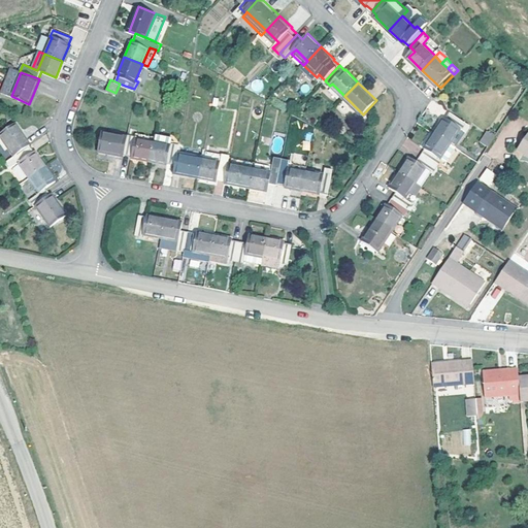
[(447,118),(436,134),(452,144),(462,130),(468,134),(473,127),(452,112),(448,119),(447,118)]
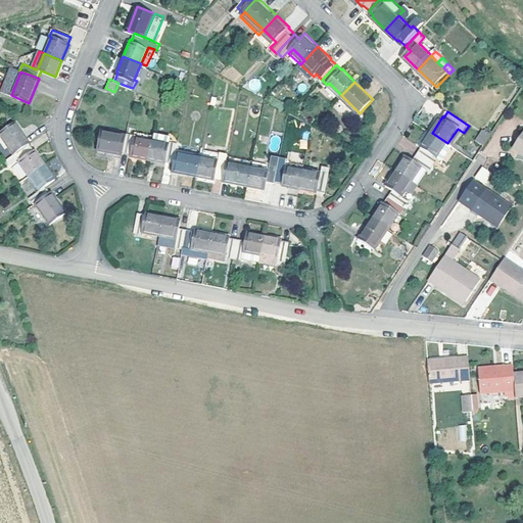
[(0,134),(14,155),(29,145),(30,144),(15,124),(0,134)]
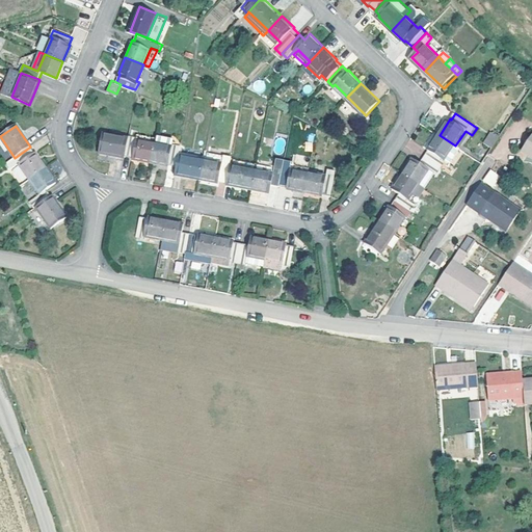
[(461,150),(472,135),(466,131),(455,145),(461,150)]
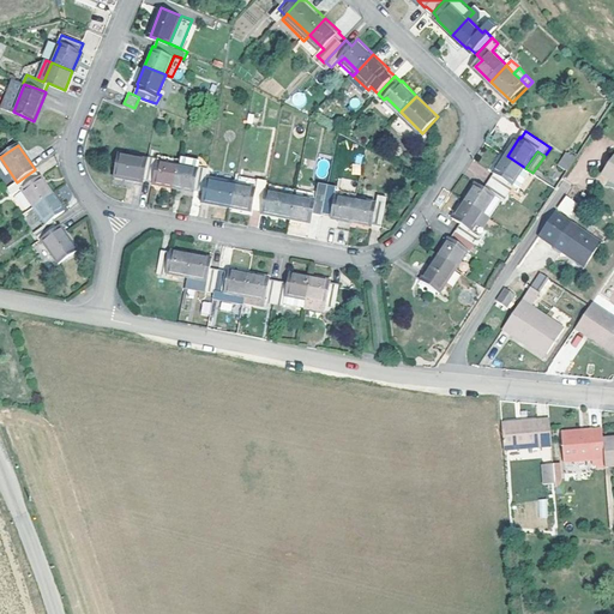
[(558,164),(566,170),(576,157),(567,151),(558,164)]
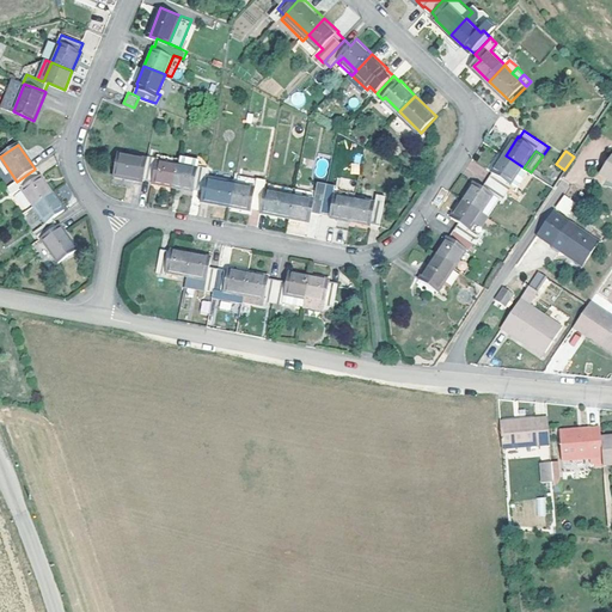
[(145,179),(148,160),(118,154),(115,176),(144,182),(145,179)]
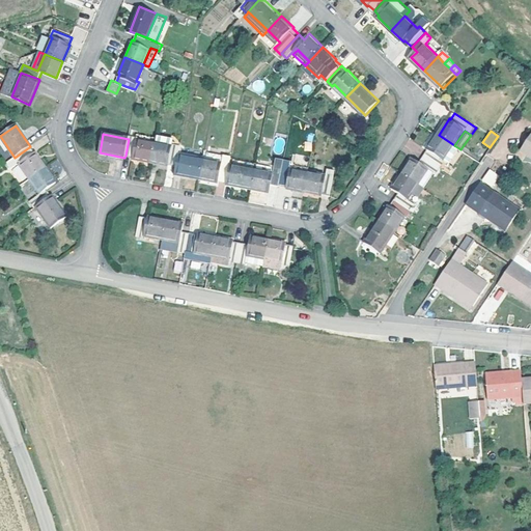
[(137,137),(129,135),(129,139),(126,156),(134,157),(133,158),(150,162),(156,137),(138,134),(137,137)]
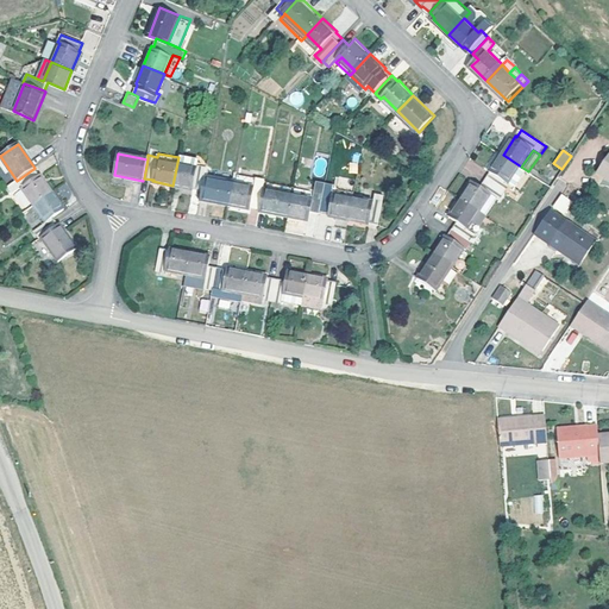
[(493,173),(488,180),(506,193),(512,184),(509,183),(521,167),(503,155),(491,171),(493,173)]
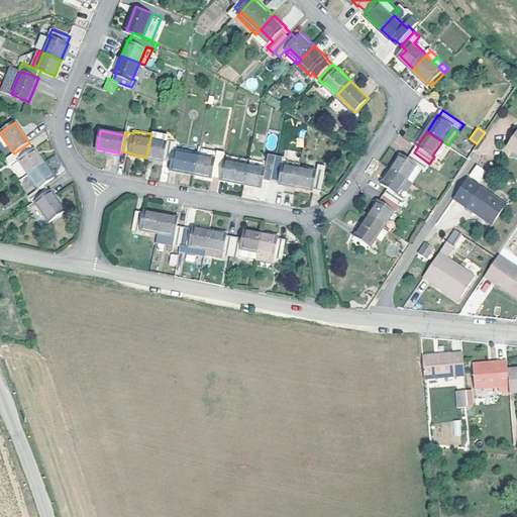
[(169,137),(151,133),(146,158),(164,161),(164,160),(172,161),(174,149),(175,145),(176,141),(168,140),(169,137)]
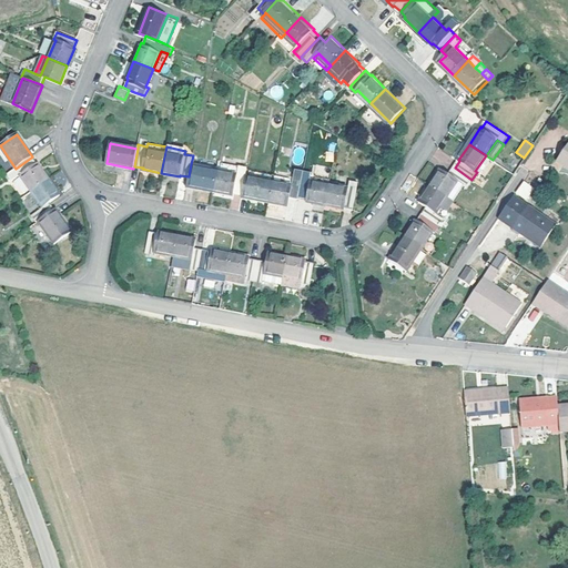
[(477,183),(493,160),(486,155),(475,171),(477,172),(472,180),(477,183)]
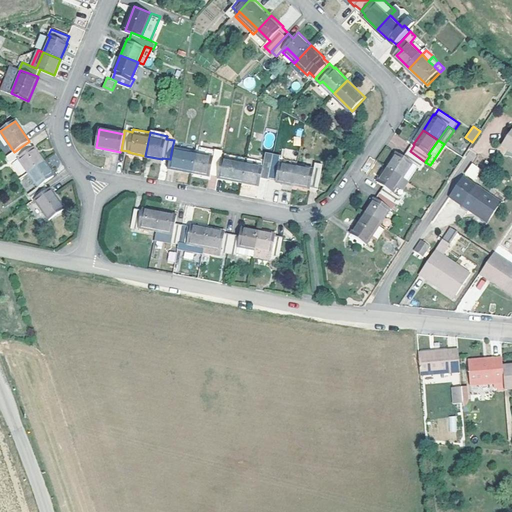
[(32,148),(28,142),(14,152),(10,155),(8,157),(12,163),(19,158),(28,172),(43,162),(33,147),(32,148)]
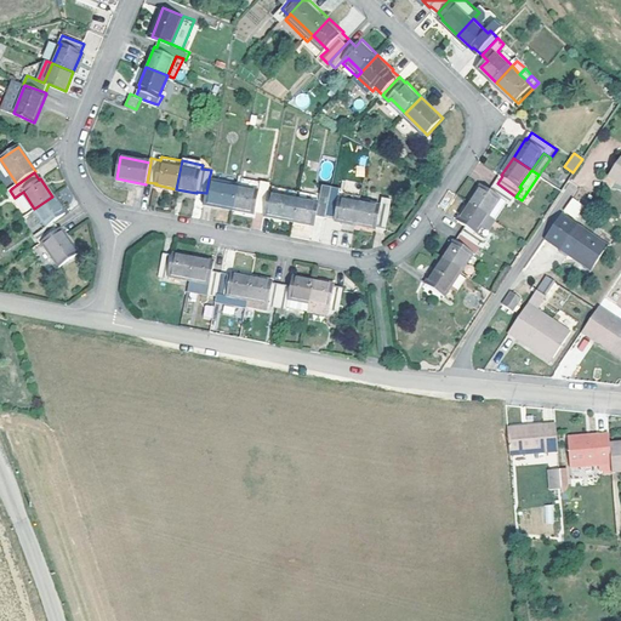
[(240,186),(241,181),(210,175),(209,180),(240,186)]
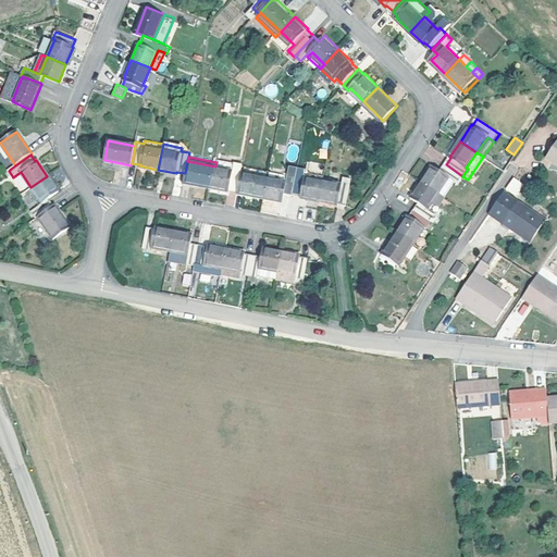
[(217,162),(215,166),(233,170),(235,161),(218,158),(217,162)]
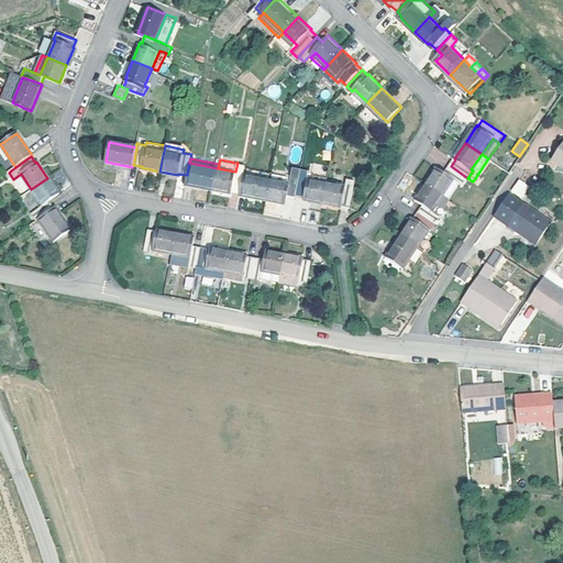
[(213,189),(218,168),(189,163),(187,175),(185,184),(213,189)]
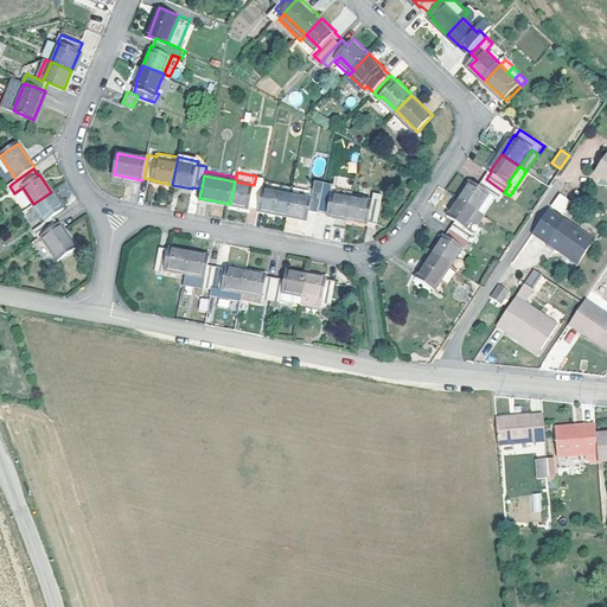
[(259,208),(263,187),(264,178),(256,176),(254,185),(235,181),(230,204),(250,209),(250,206),(259,208)]
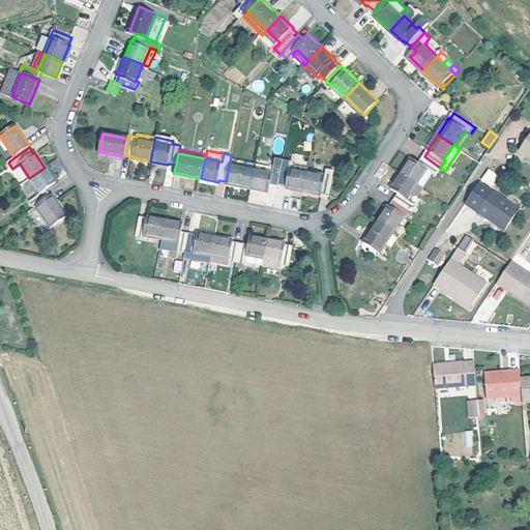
[(429,168),(434,172),(436,174),(440,168),(424,156),(420,163),(413,157),(403,172),(418,183),(429,168)]
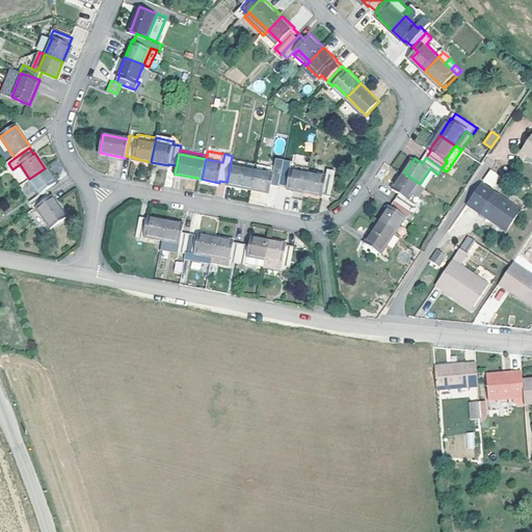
[(257,169),(258,162),(234,158),(233,164),(257,169)]
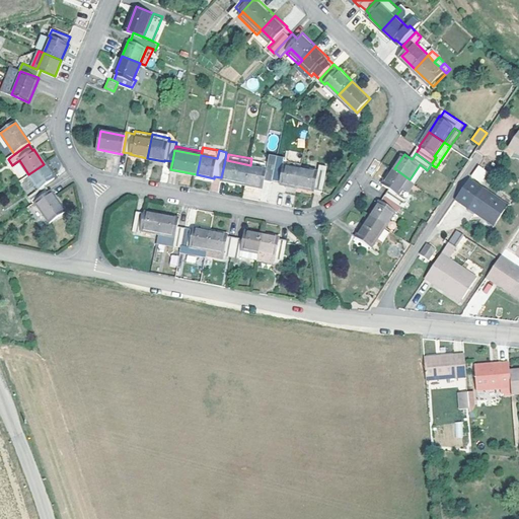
[(270,155),(269,162),(268,168),(250,165),(246,183),(264,188),(265,179),(272,181),(277,156),(270,155)]
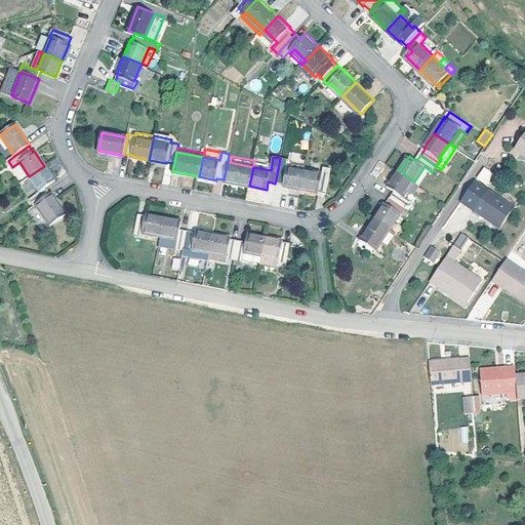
[(301,189),(306,170),(287,166),(288,160),(280,158),(275,184),(284,185),(284,186),(301,189)]
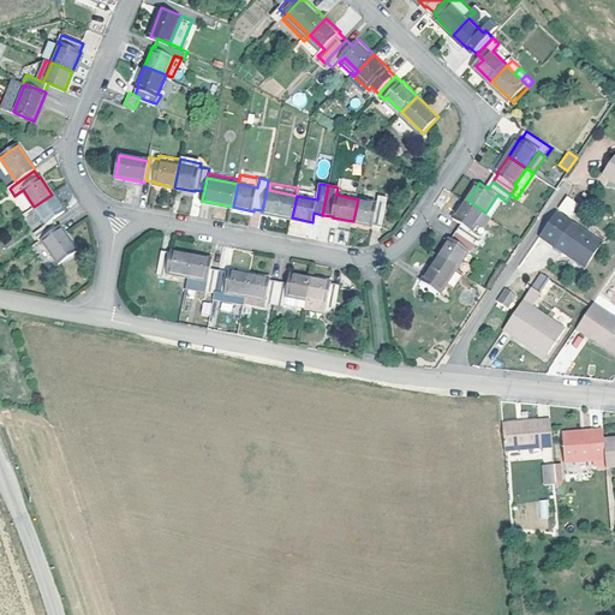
[(318,192),(298,187),(297,196),(317,199),(318,192)]
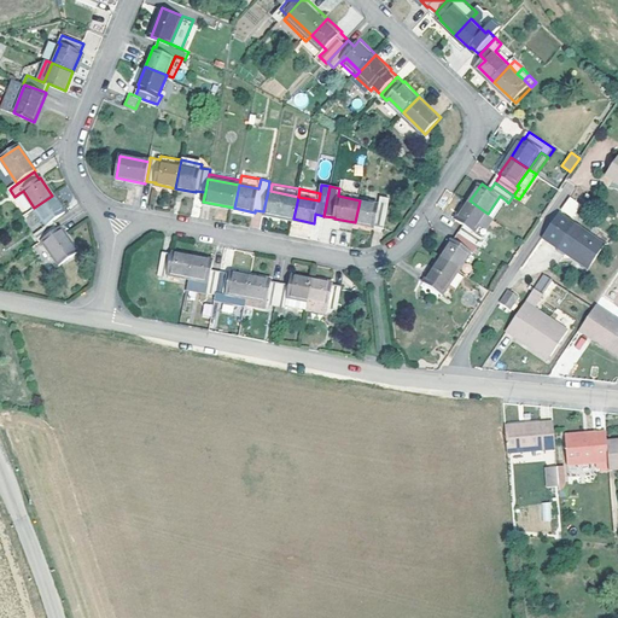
[(293,219),(298,197),(270,191),(268,191),(263,211),(263,214),(293,219)]
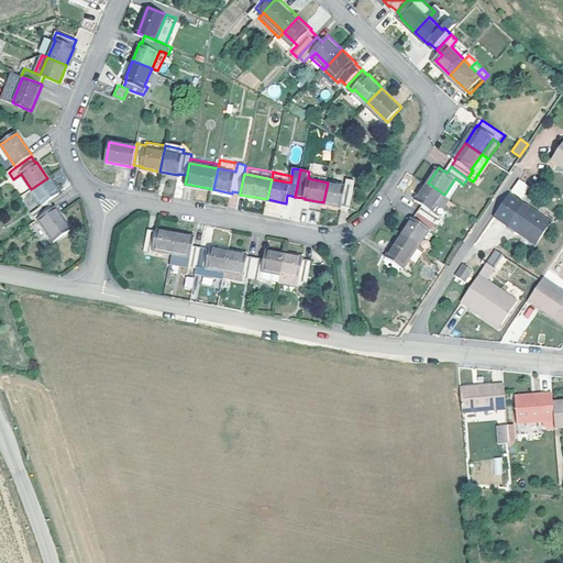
[(58,194),(47,178),(31,189),(42,205),(32,212),(36,220),(39,219),(54,208),(48,200),(58,194)]
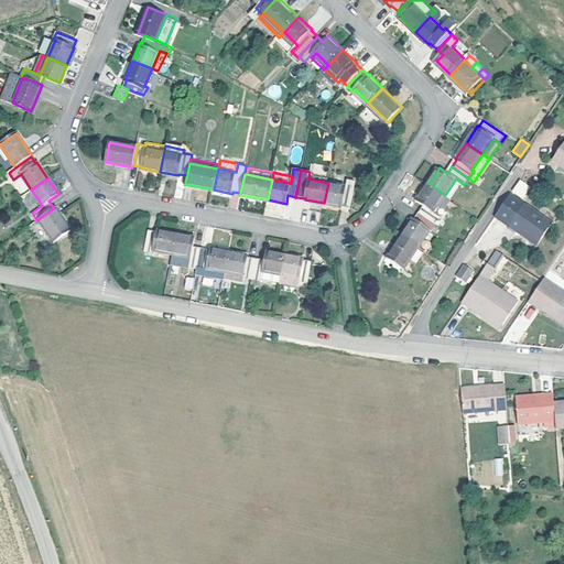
[(351,207),(357,180),(348,179),(347,186),(328,183),(324,203),(343,206),(343,205),(351,207)]
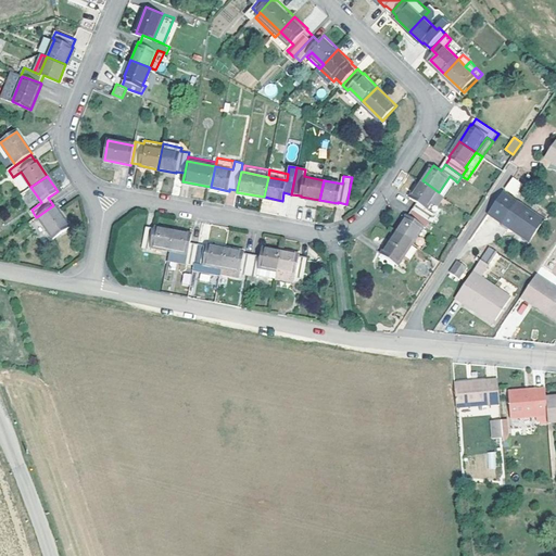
[(439,192),(444,197),(455,180),(450,176),(439,192)]
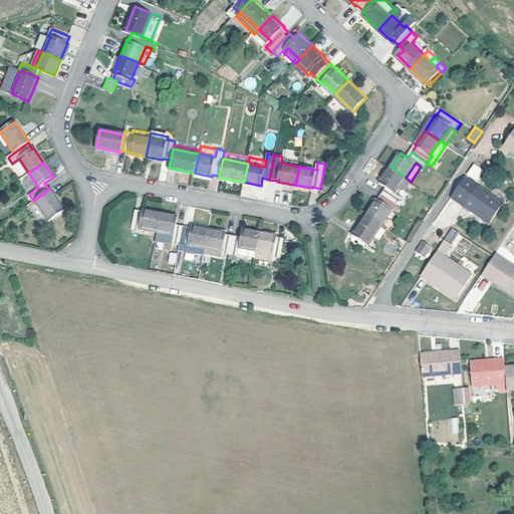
[(477,181),(483,169),(472,164),(466,176),(477,181)]
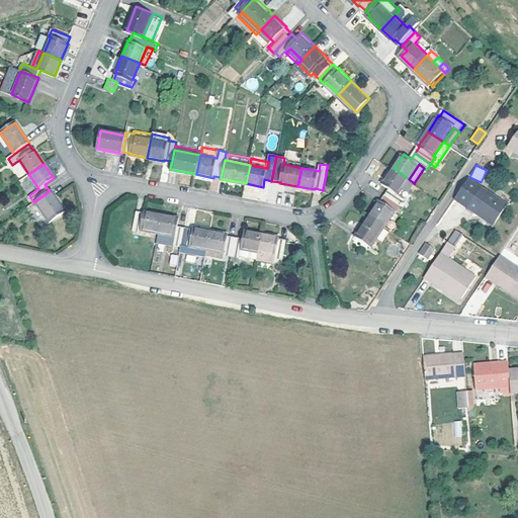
[(390,188),(385,194),(402,205),(406,199),(399,194),(400,192),(403,188),(407,192),(414,183),(409,179),(394,168),(383,183),(390,188)]
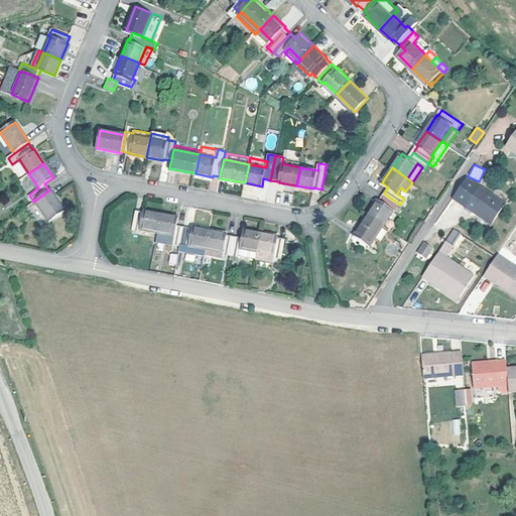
[(453,198),(475,213),(477,209),(495,221),(506,205),(468,178),(453,198)]
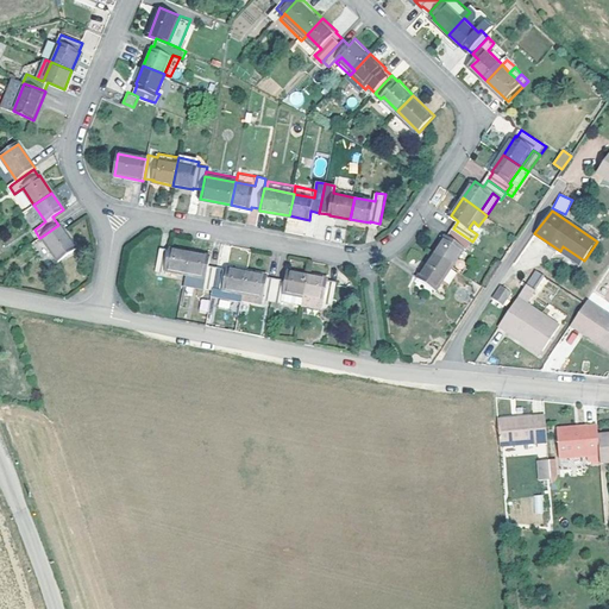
[(77,249),(60,224),(58,225),(42,237),(60,262),(77,249)]
